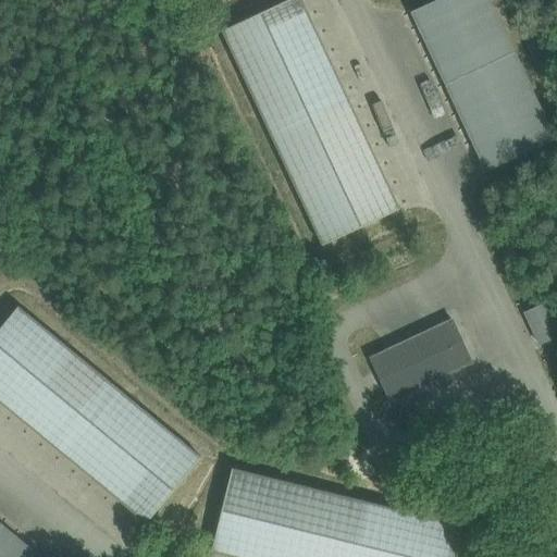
[(301,0),(284,0),(222,29),(322,245),(400,209),(301,0)]
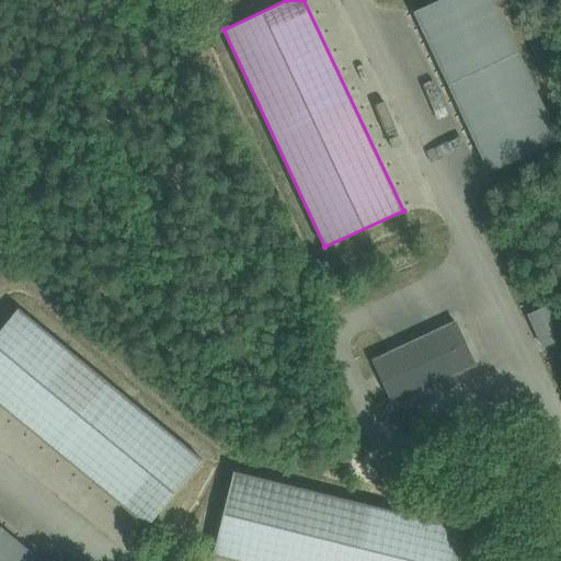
[(491,0),(438,0),(416,11),(491,171),(558,139),(491,0)]
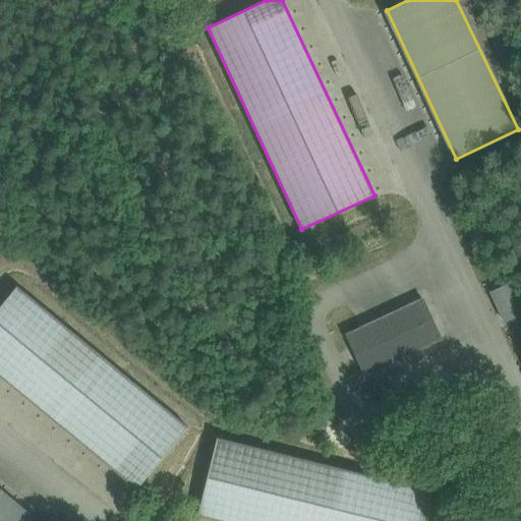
[(520,306),(510,283),(491,291),(505,322),(520,313),(520,306)]
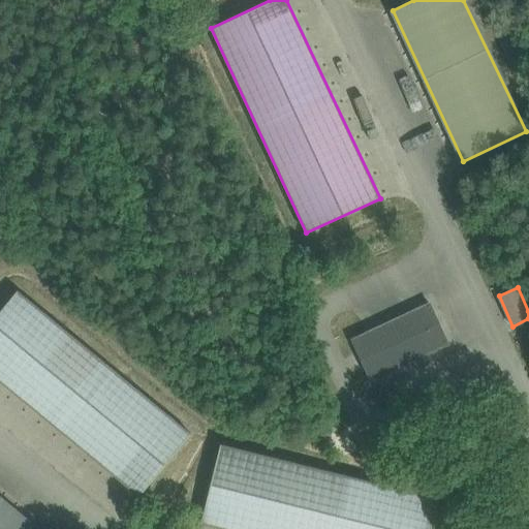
[(191,434),(17,290),(0,310),(0,381),(139,496),(191,434)]
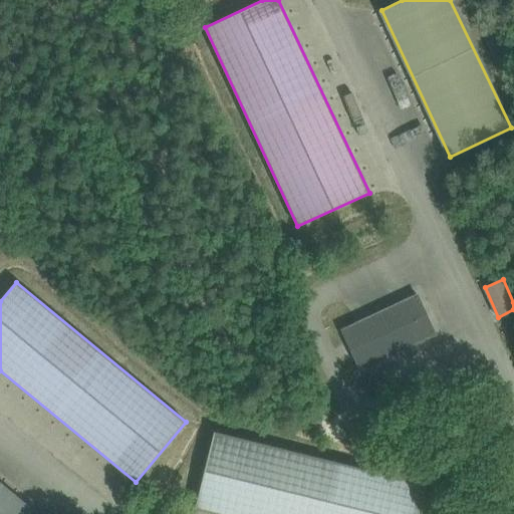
[(356,323),(342,330),(347,342),(349,346),(352,351),(354,355),(360,368),(374,361),(436,333),(418,294),(409,299),(405,301),(356,323)]
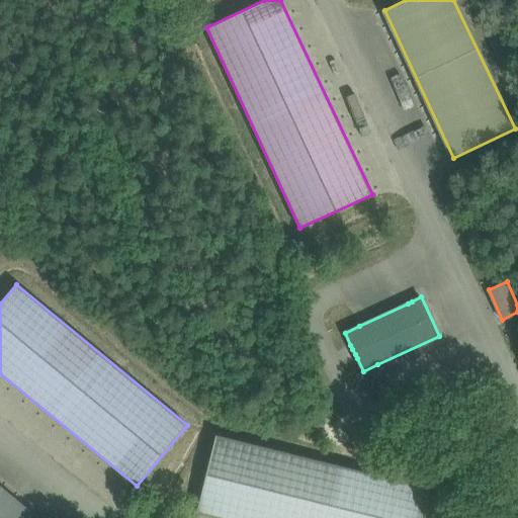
[(216,435),(196,512),(219,517),(421,517),(429,488),(216,435)]
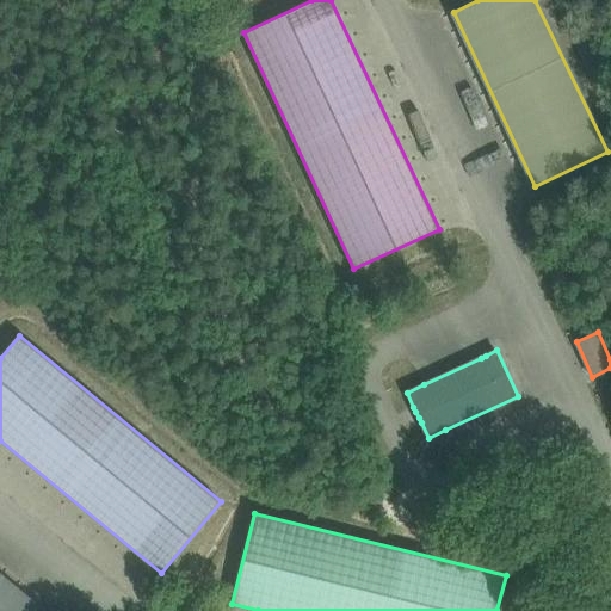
[(43,610),(0,575),(0,610),(43,610)]
